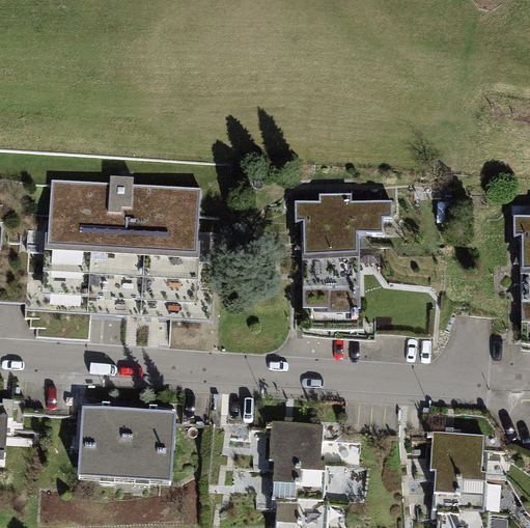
[(52,178),(44,309),(192,318),(200,189),(133,184),(133,177),(110,175),(110,183),(52,178)]
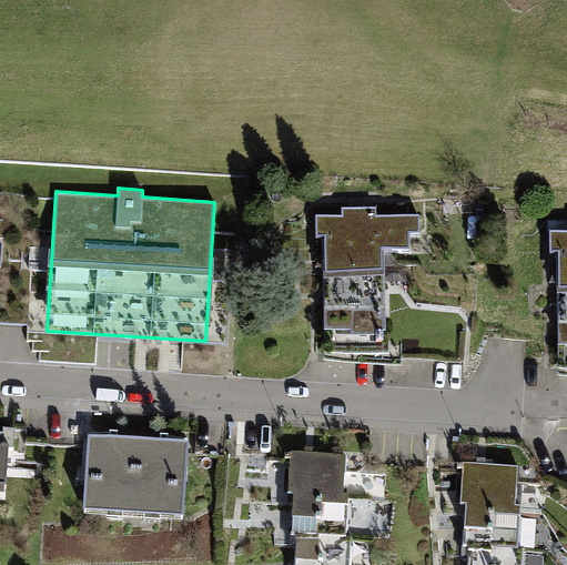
[(342,217),(315,218),(315,238),(325,238),(326,350),(383,355),(382,251),(409,250),(408,234),(419,234),(418,215),(376,217),(375,208),(341,209),(342,217)]
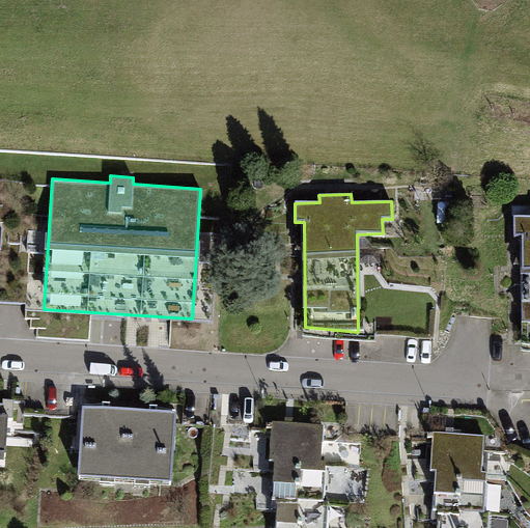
[(529,217),(508,218),(509,237),(519,237),(520,342),(529,342),(529,217)]
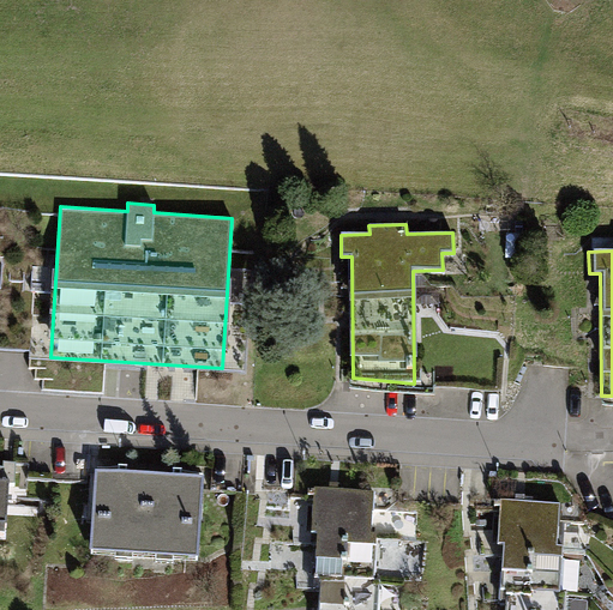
[(0,536),(4,537),(8,482),(13,482),(14,461),(4,461),(4,467),(0,466),(0,536)]
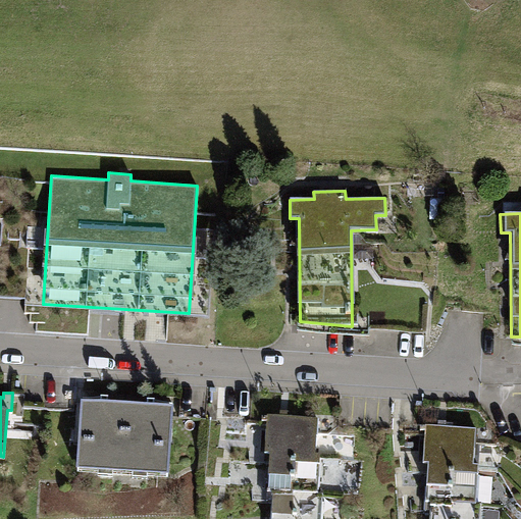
[(174,408),(80,403),(75,472),(170,477),(174,408)]
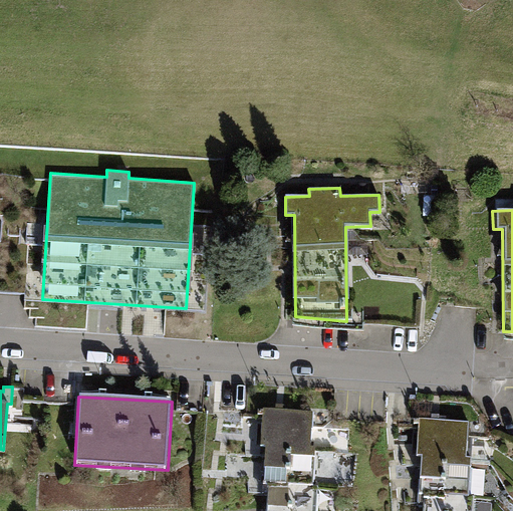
[(312,410),(262,407),(260,445),(265,446),(263,483),(268,483),(266,510),(315,510),(317,486),(312,485),(314,447),(310,447),(312,410)]
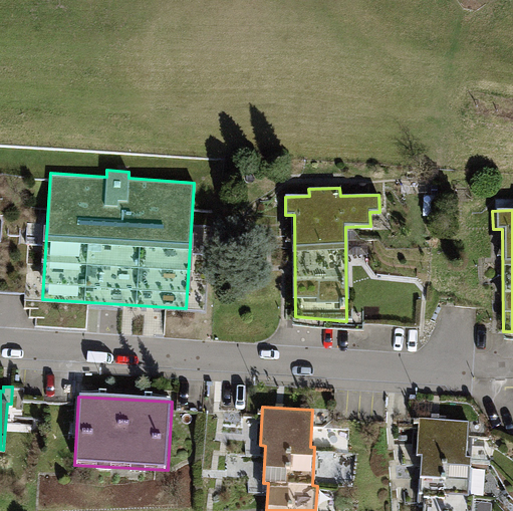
[(468,420),(419,417),(417,455),(421,456),(419,493),(423,493),(422,510),(471,510),(473,496),(469,496),(470,458),(466,458),(468,420)]
